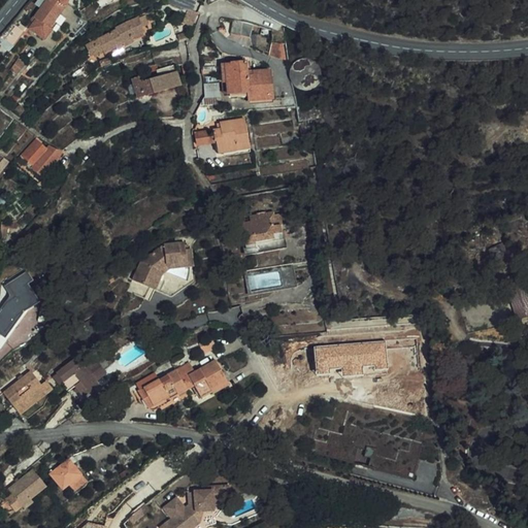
[(47,0),(35,18),(50,29),(69,3),(69,1),(68,0),(47,0)]
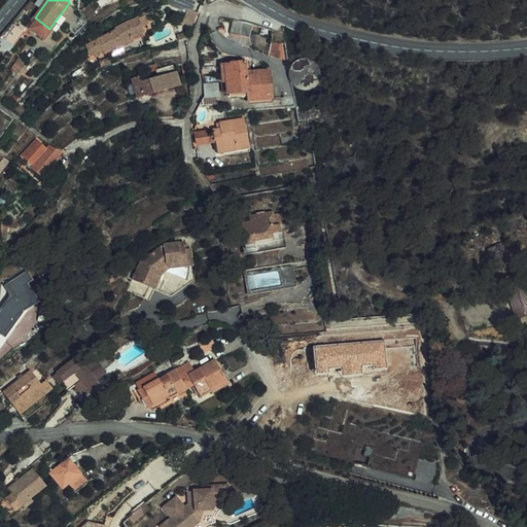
[(30,1),(22,11),(27,15),(35,6),(30,1)]
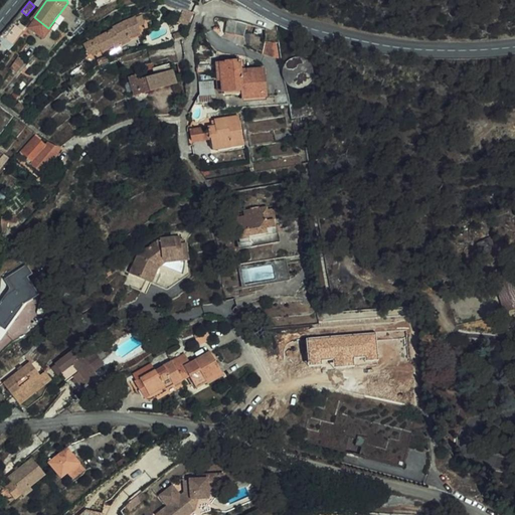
[(194,12),(185,8),(182,16),(191,19),(194,12)]
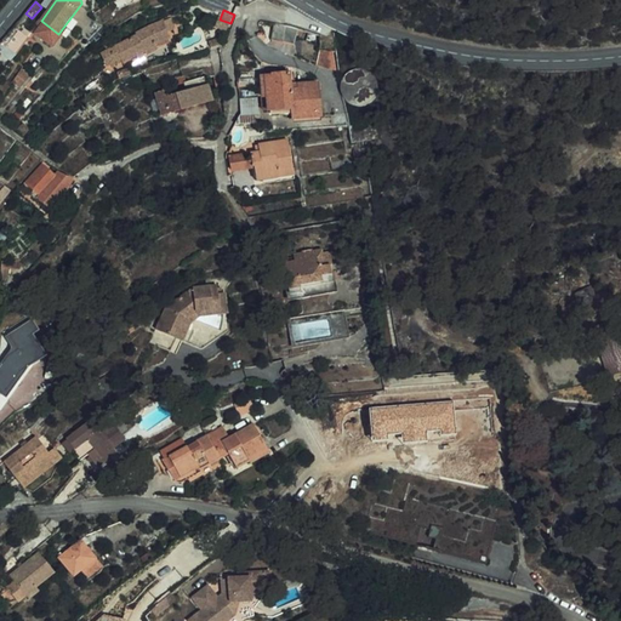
[(216,26),(227,30),(231,23),(220,20),(216,26)]
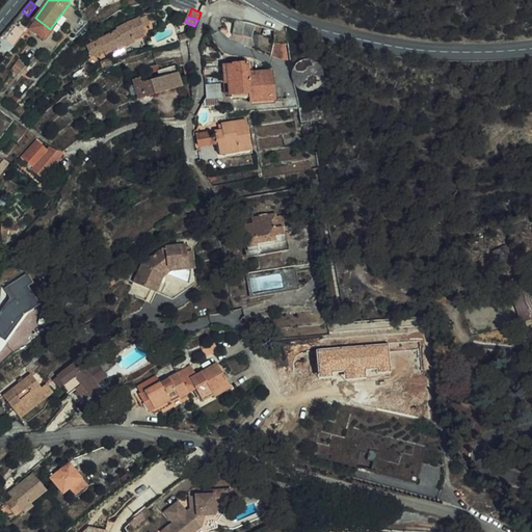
[(28,29),(16,19),(11,24),(15,26),(6,38),(16,46),(28,29)]
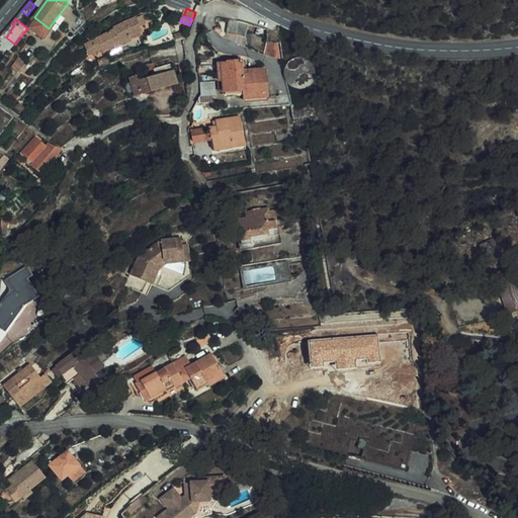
[(92,41),(86,44),(91,54),(99,50),(100,53),(121,44),(121,41),(131,37),(143,34),(142,27),(140,18),(133,21),(124,24),(117,27),(117,29),(100,37),(92,41)]
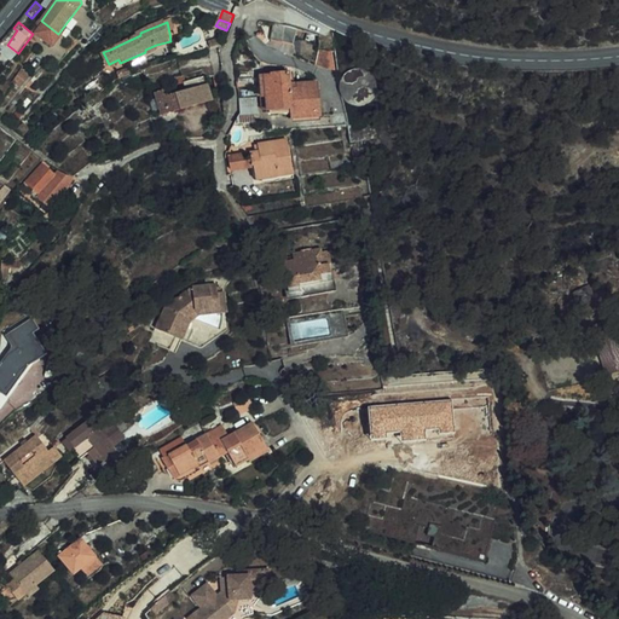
[(287,28),(275,25),(272,41),(283,44),(287,28)]
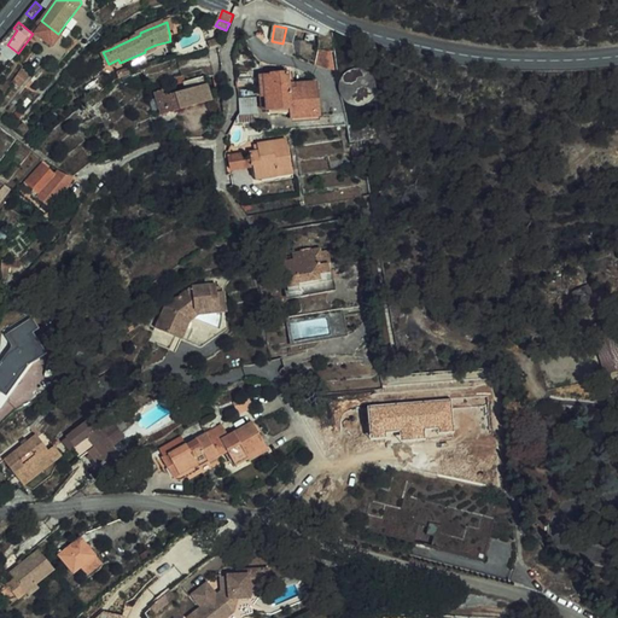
[(298,30),(286,28),(283,44),(293,46),(298,30)]
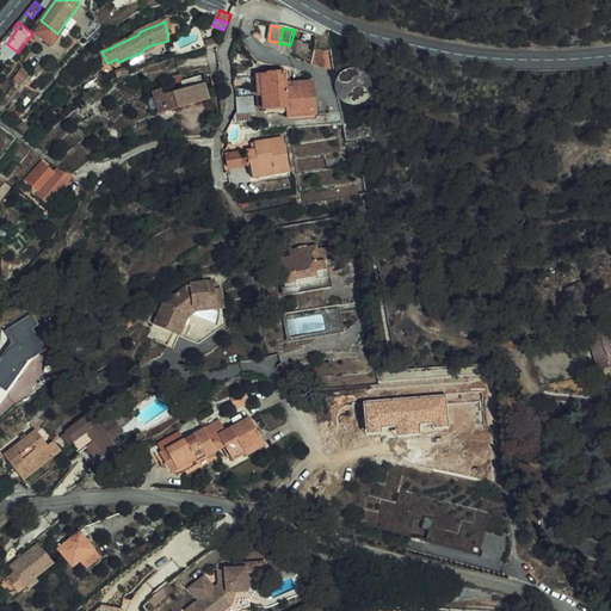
[(214,37),(203,42),(205,48),(216,44),(214,37)]
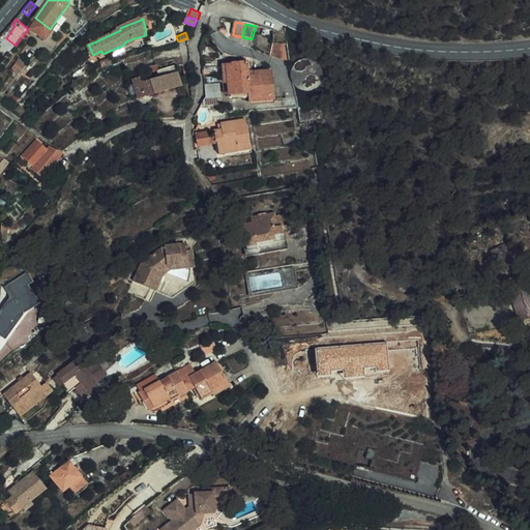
[(100,33),(92,37),(94,42),(102,38),(100,33)]
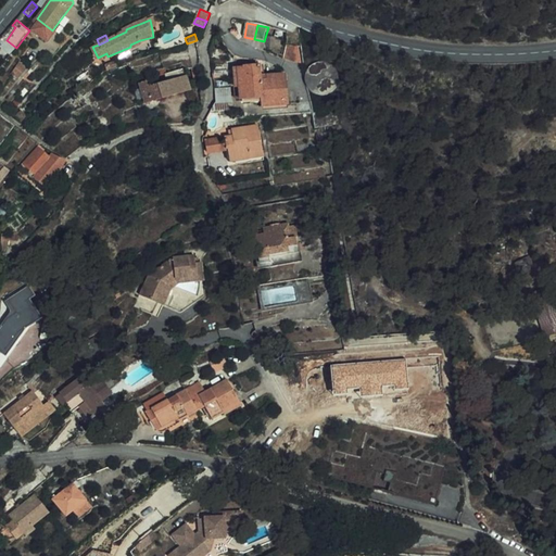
[(130,45),(130,47),(131,49),(142,45),(140,40),(130,45)]
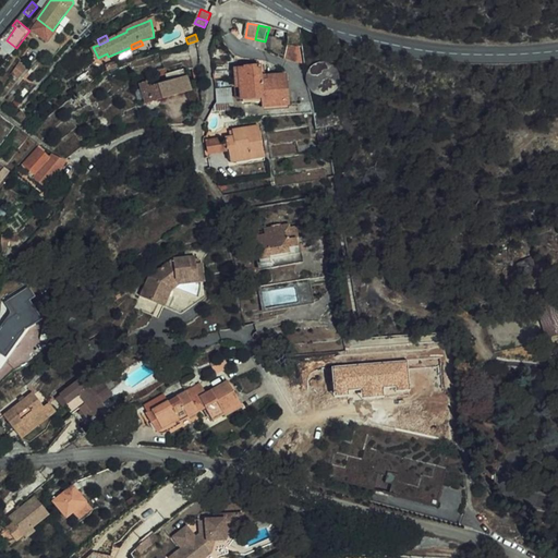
[(301,47),(288,46),(286,59),(303,63),(301,47)]
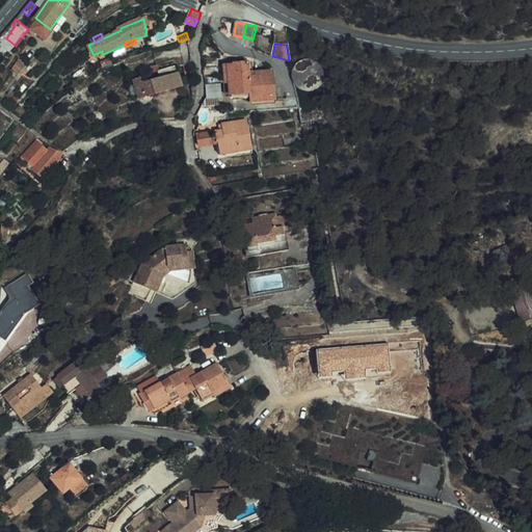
[(85,50),(82,46),(75,51),(77,55),(85,50)]
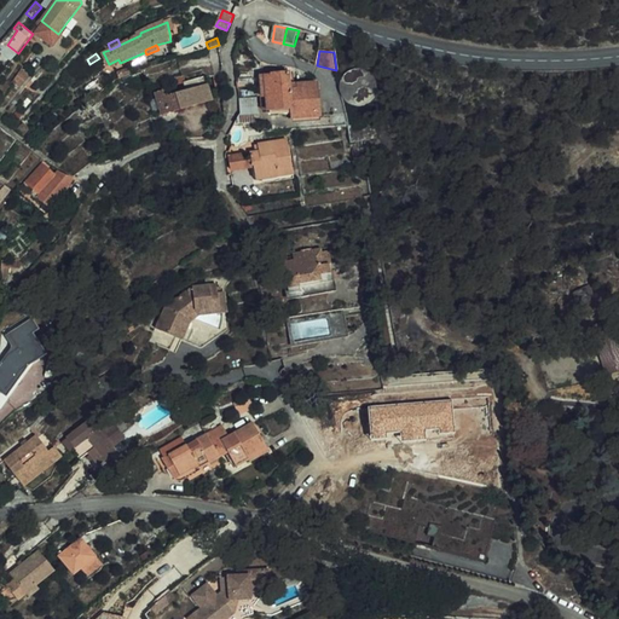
[(364,63),(337,81),(357,108),(382,91),(364,63)]
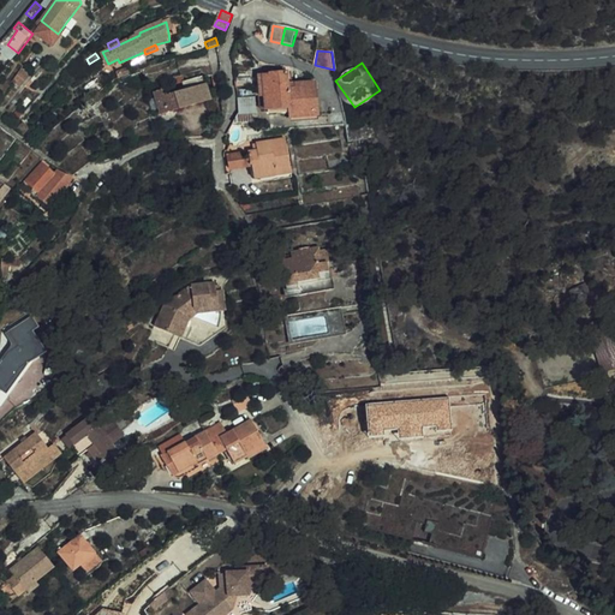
[(288,85),(287,73),(270,75),(270,76),(266,76),(260,77),(262,111),(267,109),(267,111),(290,109),(288,85)]
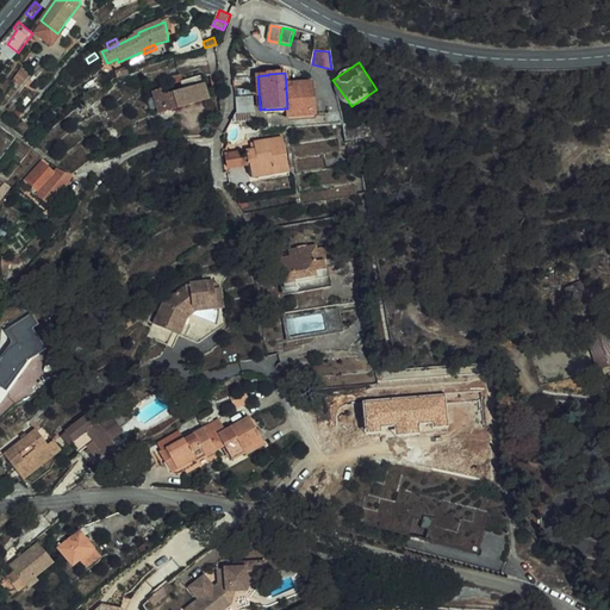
[(168,94),(165,87),(154,91),(161,110),(210,95),(203,74),(182,81),(185,88),(168,94)]
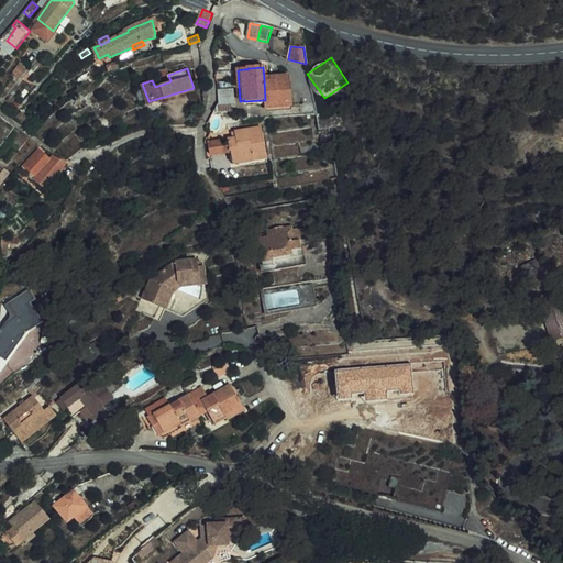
[(289,77),(264,78),(265,100),(266,109),(291,107),(289,77)]
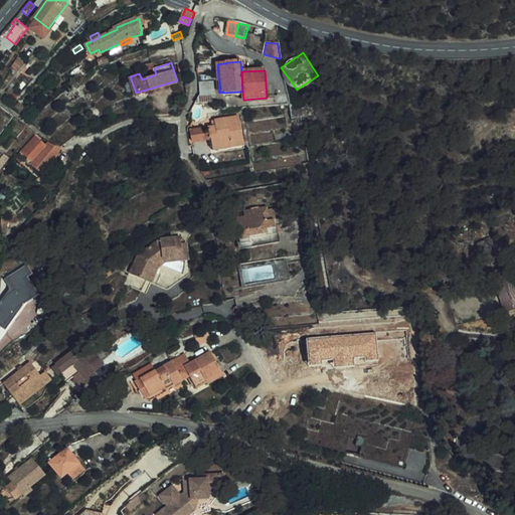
[(200,93),(199,95),(210,95),(211,97),(214,96),(213,81),(199,82),(200,93)]
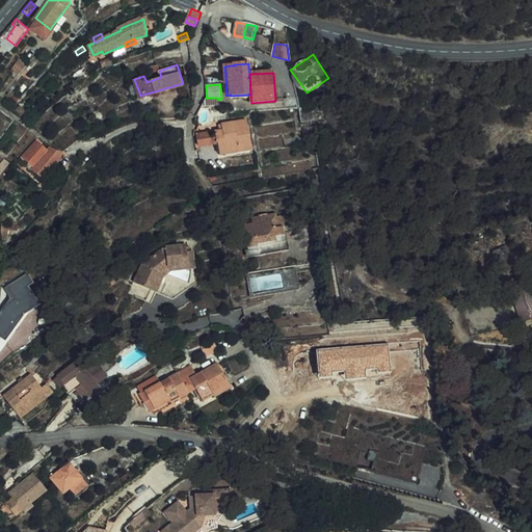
[(217,98),(206,98),(202,106),(218,106),(218,100),(217,98)]
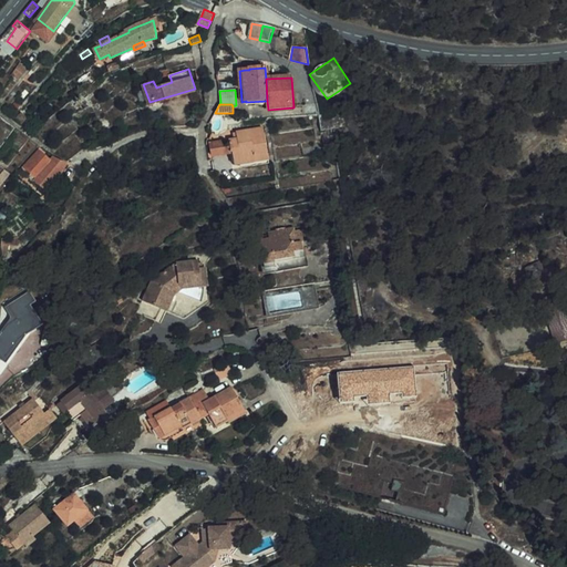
[(27,119),(21,113),(16,117),(22,123),(27,119)]
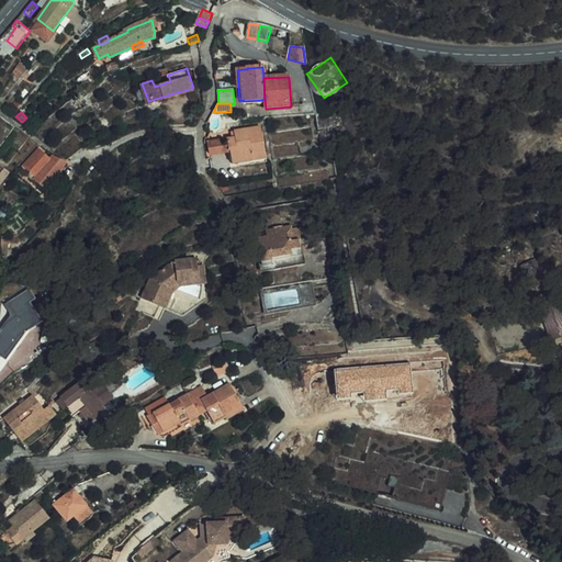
[(250,154),(265,153),(261,126),(233,131),(234,137),(226,138),(227,150),(229,150),(232,163),(251,160),(250,154)]
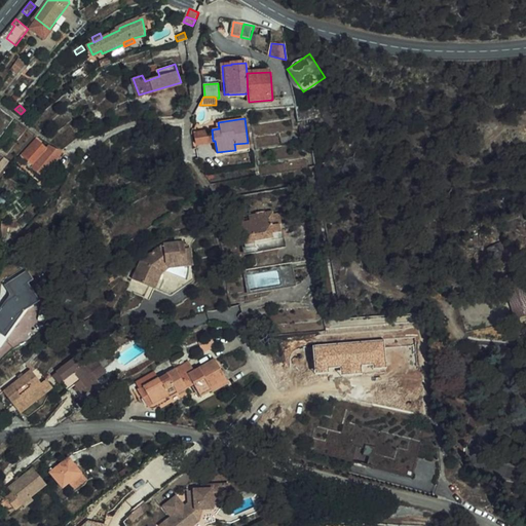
[(302,138),(310,137),(308,125),(300,126),(302,138)]
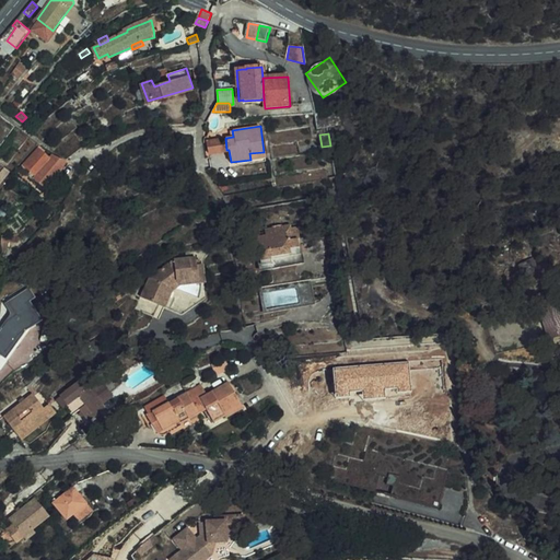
[(226,150),(225,138),(207,141),(208,152),(226,150)]
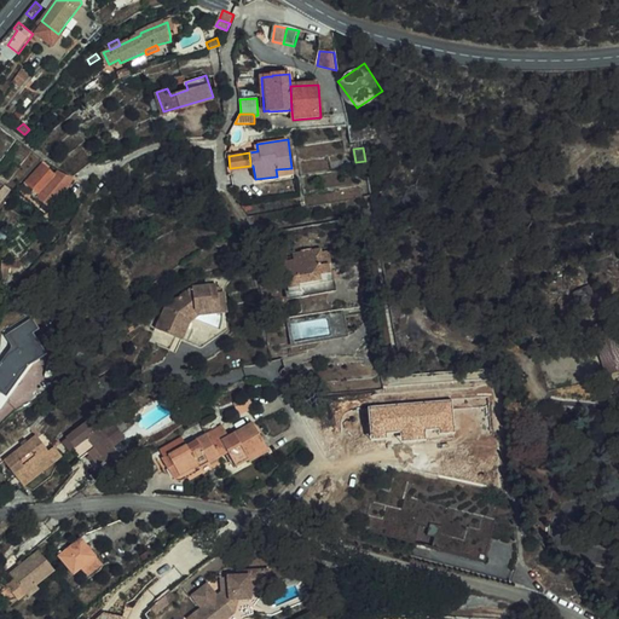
[(362,174),(366,174),(365,161),(356,162),(356,168),(362,174)]
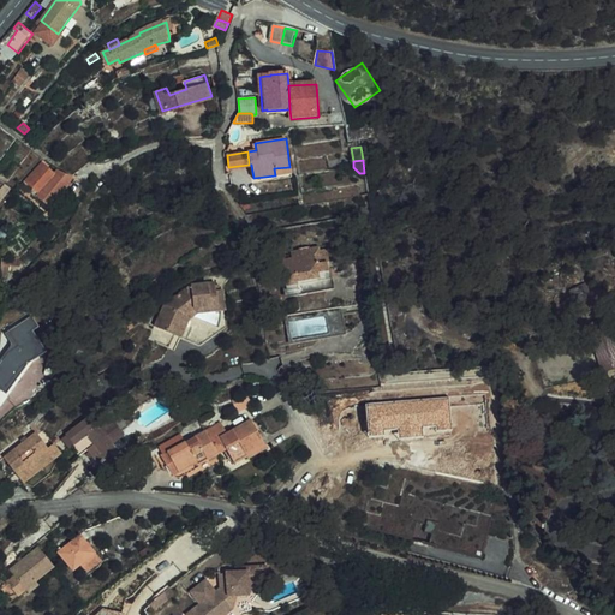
[(36,196),(48,207),(71,179),(58,171),(54,173),(42,163),(27,183),(39,193),(36,196)]
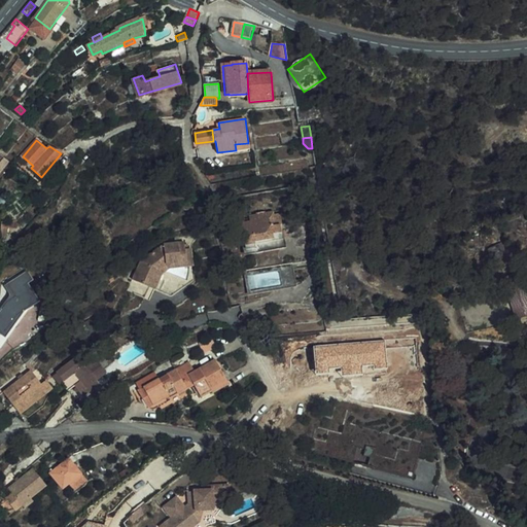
[(65,166),(71,157),(66,153),(64,155),(58,162),(65,166)]
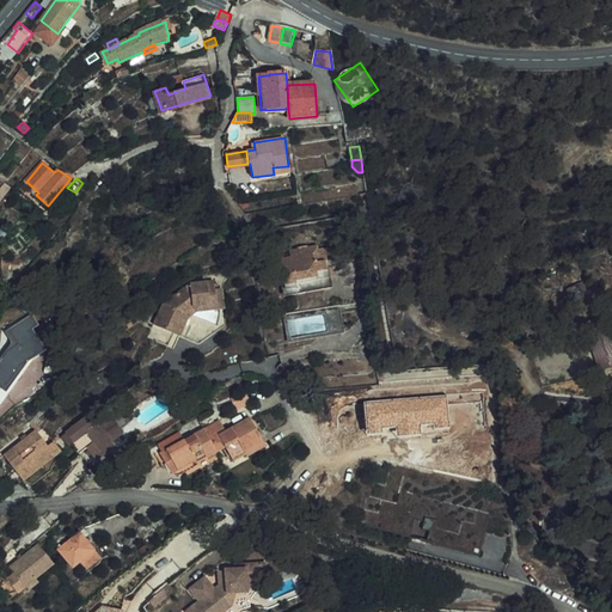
[(11,231),(4,225),(0,228),(0,238),(2,242),(11,231)]
